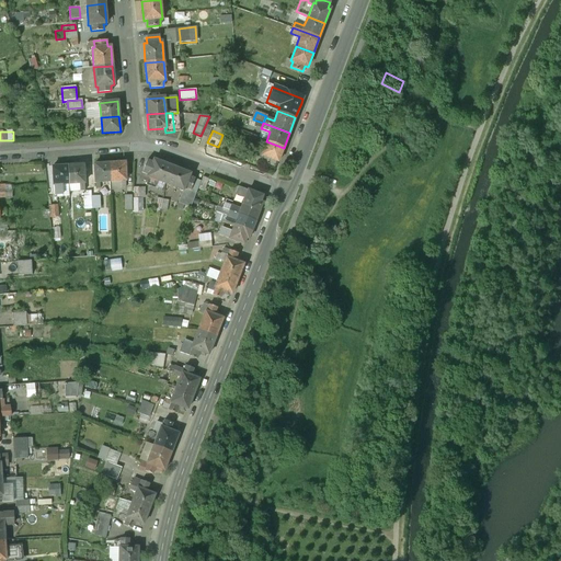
[(284,148),(266,141),(261,156),(263,157),(261,162),(274,167),(275,161),(278,162),(284,148)]
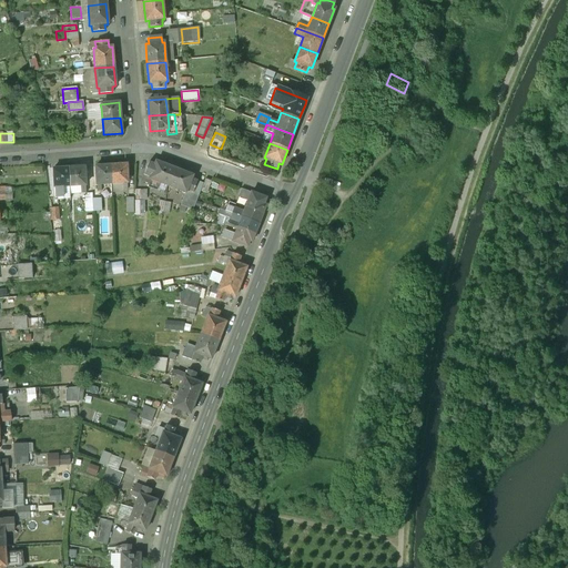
[(266,159),(264,158),(253,153),(251,159),(264,164),(266,159)]
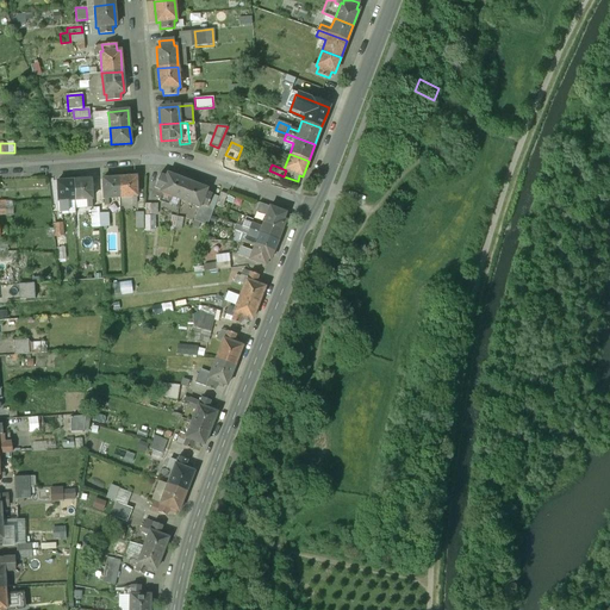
[(187,181),(167,174),(166,178),(160,175),(153,195),(161,198),(160,201),(168,205),(172,197),(180,199),(187,181)]
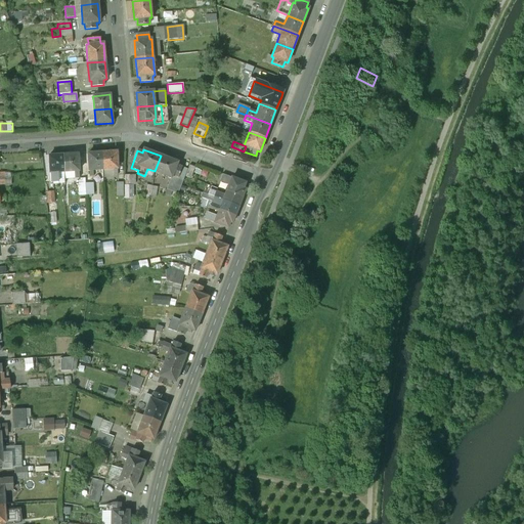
[(117,151),(102,153),(103,170),(113,169),(117,169),(117,151)]
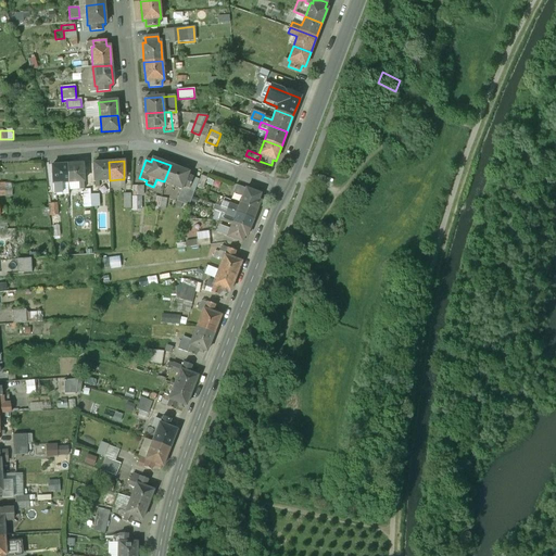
[(109,162),(93,163),(95,181),(99,181),(110,180),(109,162)]
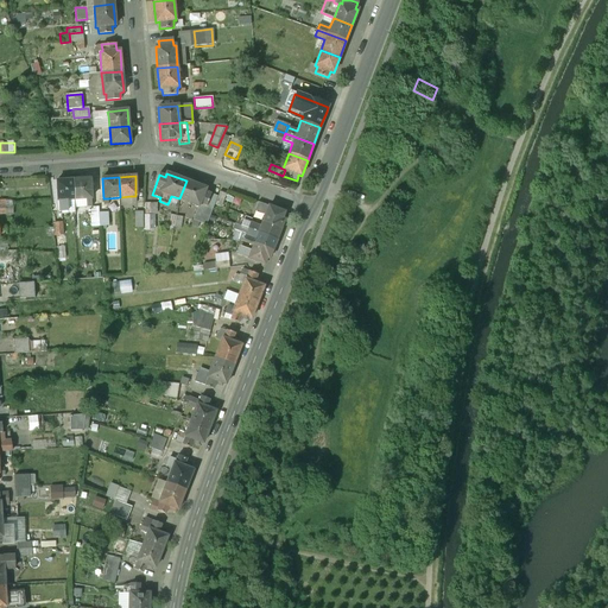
[(74,179),(57,181),(58,201),(68,200),(75,200),(74,179)]
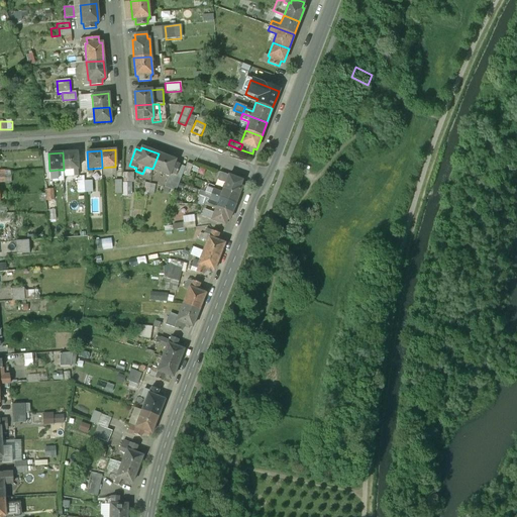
[(77,152),(63,152),(64,170),(74,169),(77,169),(78,169),(77,152)]
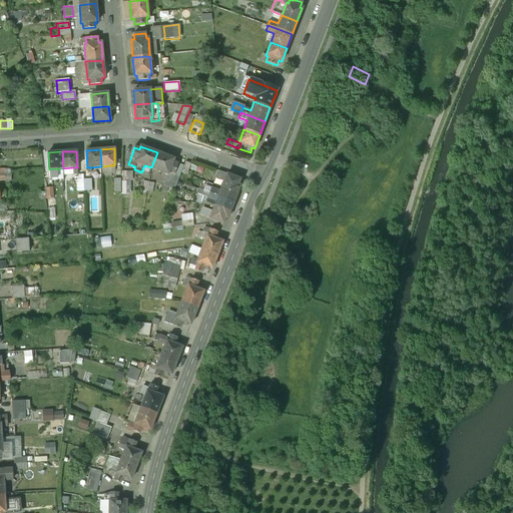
[(173,159),(157,152),(151,167),(168,174),(168,172),(172,174),(173,174),(177,163),(172,161),(173,159)]
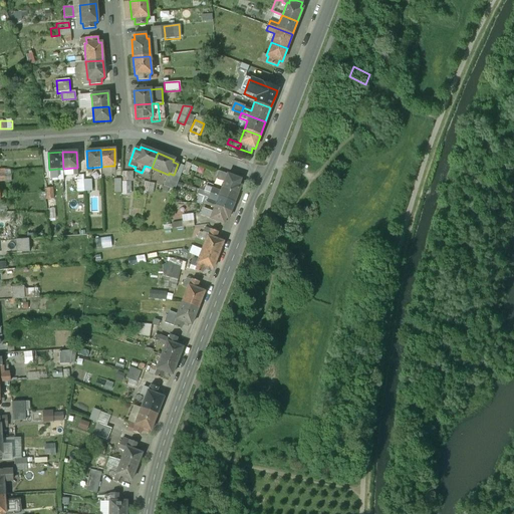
[(191,164),(186,162),(184,166),(182,173),(187,175),(191,164)]
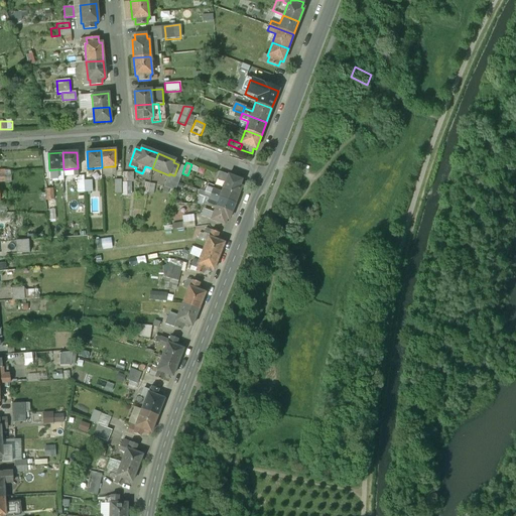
[(184,166),(178,164),(174,175),(173,175),(168,186),(176,189),(182,173),(184,166)]
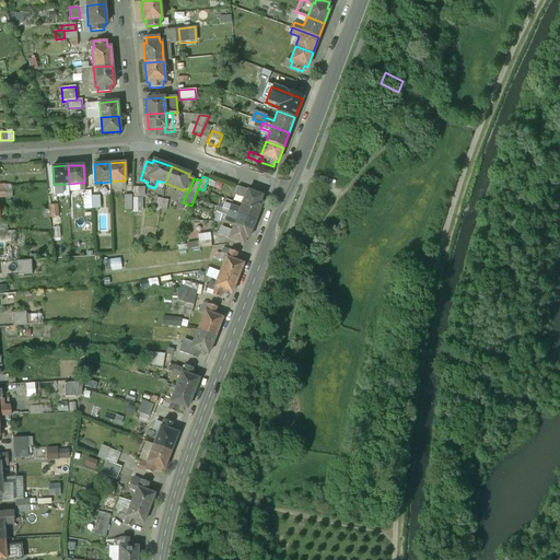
[(0,184),(0,197),(12,198),(12,191),(6,191),(6,184),(0,184)]
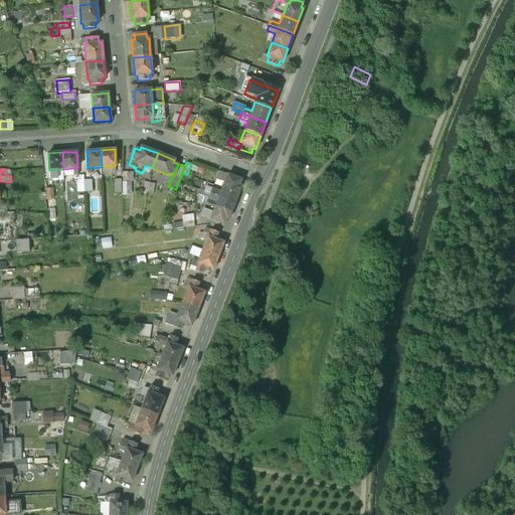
[(57,169),(49,170),(50,178),(57,178),(57,169)]
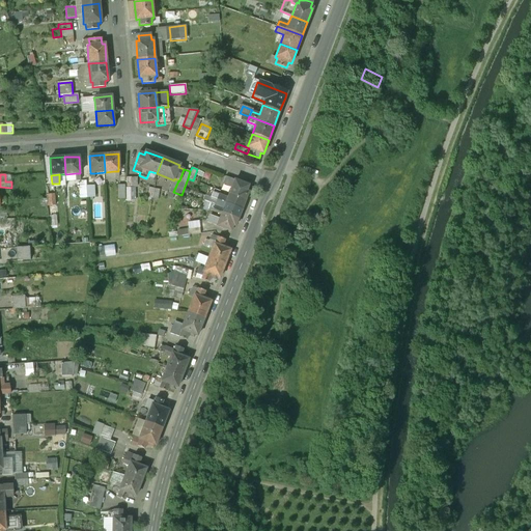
[(248,186),(234,180),(232,185),(229,195),(236,197),(238,195),(246,198),(248,192),(246,191),(248,186)]
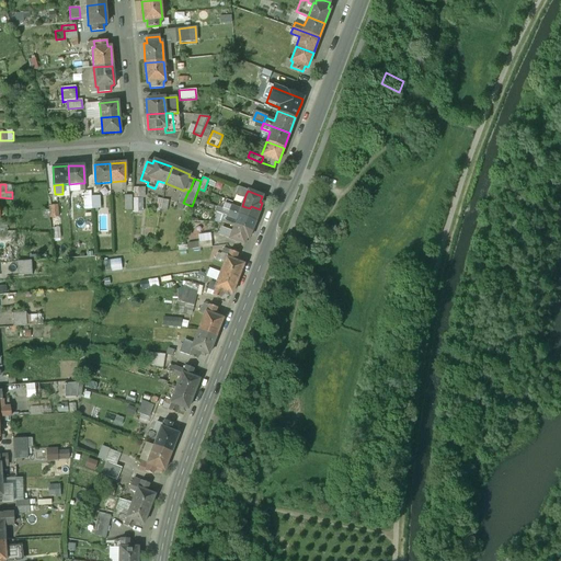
[(100,196),(91,196),(91,208),(92,209),(100,208),(100,196)]
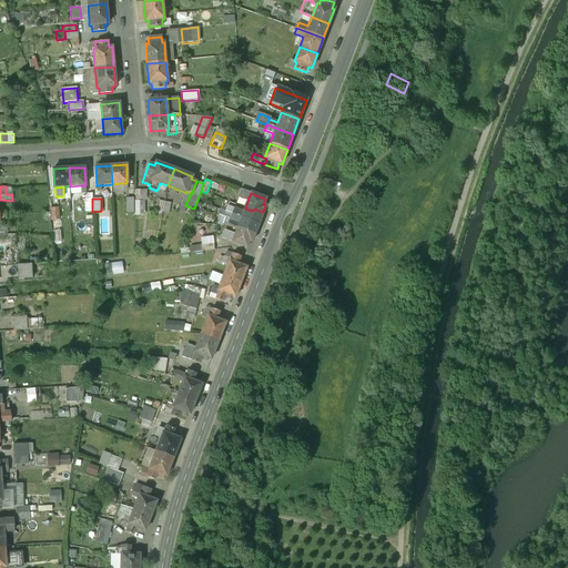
[(144,202),(135,202),(135,213),(144,213),(144,202)]
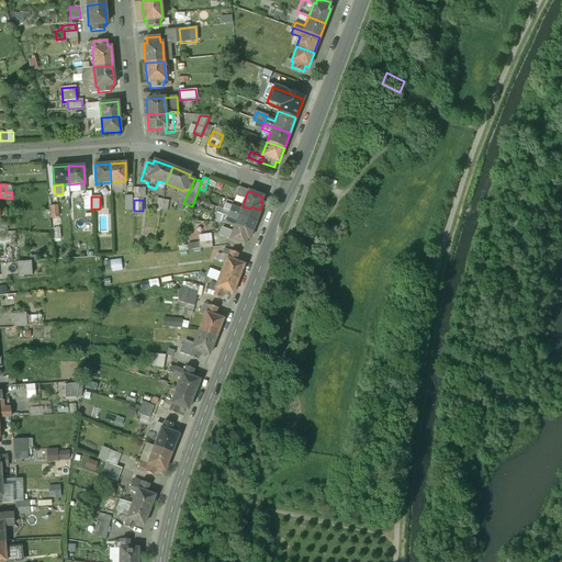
[(250,209),(243,206),(240,210),(232,205),(231,208),(229,211),(256,221),(260,210),(251,206),(250,209)]
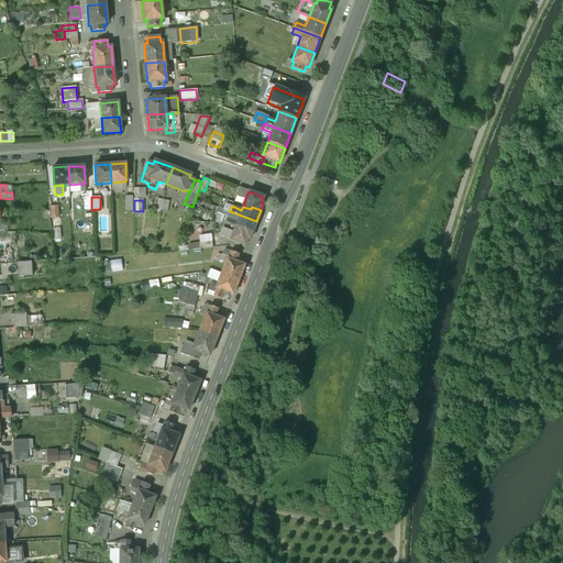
[(256,221),(230,211),(229,216),(228,218),(229,218),(236,221),(235,224),(244,228),(243,229),(252,232),(256,221)]
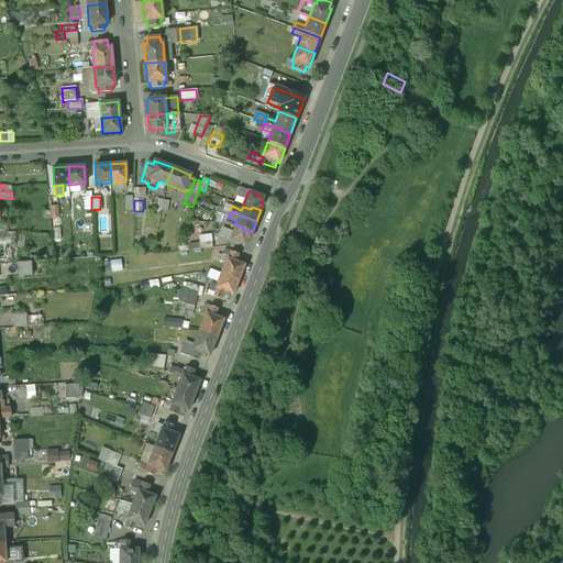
[(236,221),(229,218),(228,221),(229,221),(228,224),(234,227),(235,224),(236,221)]
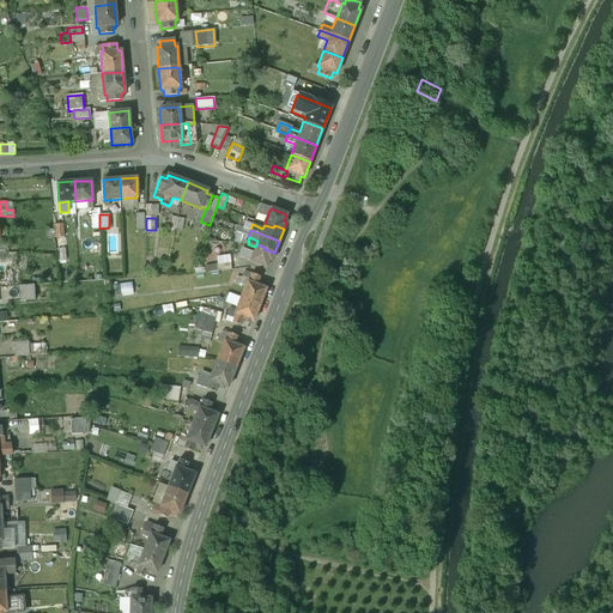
[(255,247),(248,244),(242,258),(250,261),(255,247)]
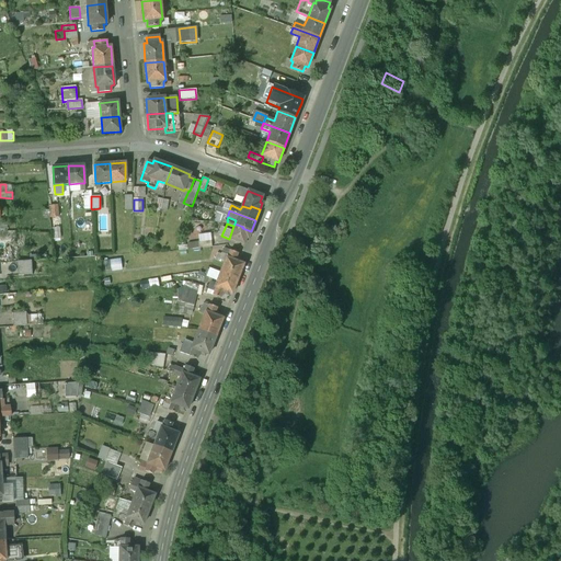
[(251,231),(242,228),(243,227),(235,224),(233,226),(229,239),(243,244),(245,238),(248,239),(251,231)]
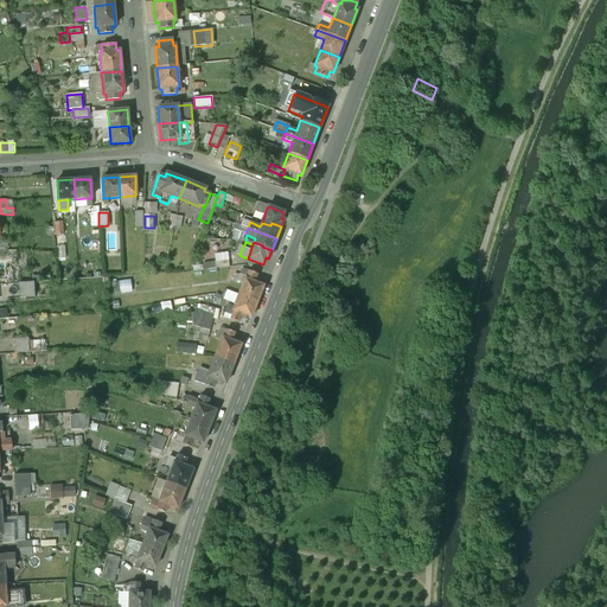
[(246,280),(243,279),(237,295),(257,302),(263,286),(260,285),(261,281),(255,279),(257,275),(248,272),(246,280)]
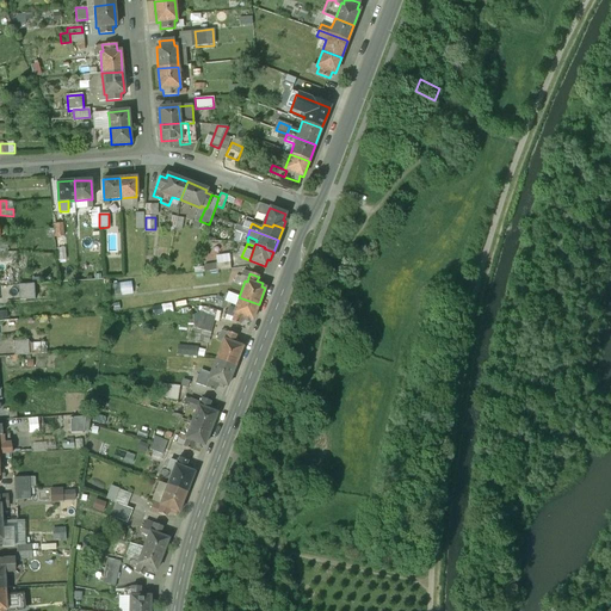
[(130,282),(115,284),(117,294),(131,292),(130,282)]
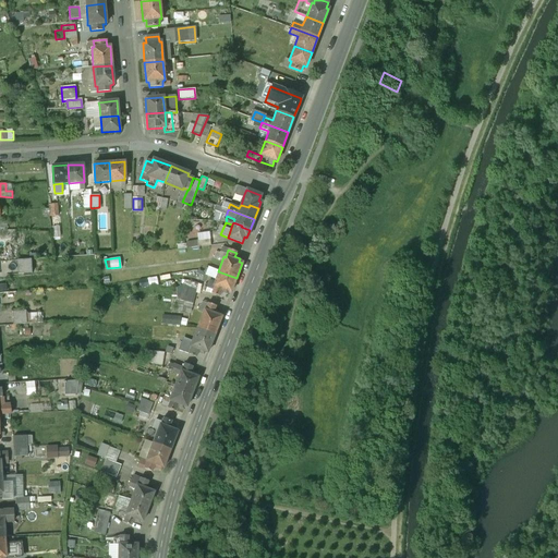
[(31,259),(17,259),(17,274),(32,273),(31,259)]
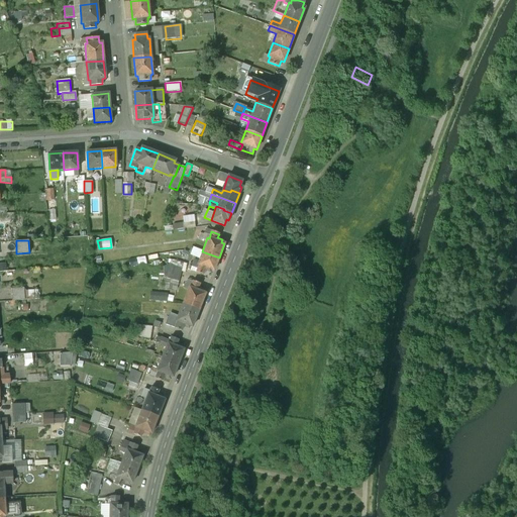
[(219,257),(202,251),(197,265),(199,266),(196,272),(203,274),(205,271),(210,273),(211,271),(213,271),(219,257)]
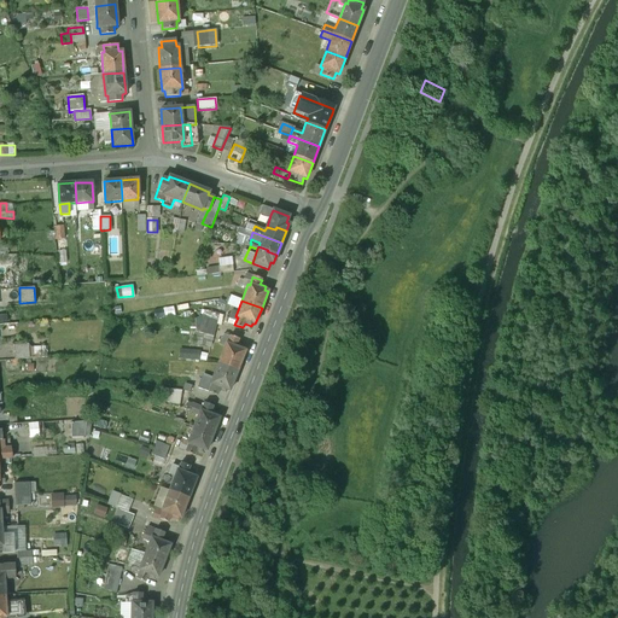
[(155,309),(157,319),(175,316),(174,307),(155,309)]
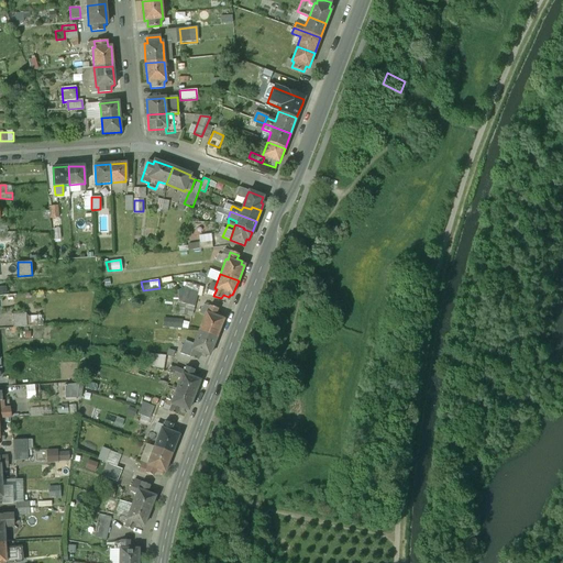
[(198,286),(187,283),(181,305),(186,306),(185,311),(191,313),(198,286)]
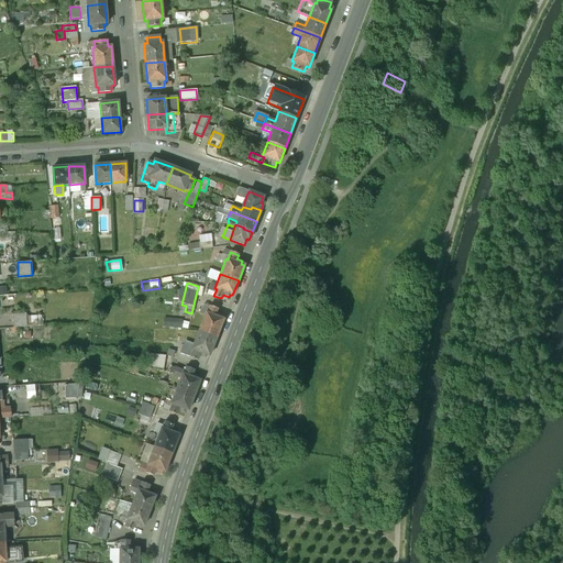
[(217,309),(210,306),(207,313),(206,313),(198,331),(217,338),(223,320),(220,319),(222,316),(216,313),(217,309)]
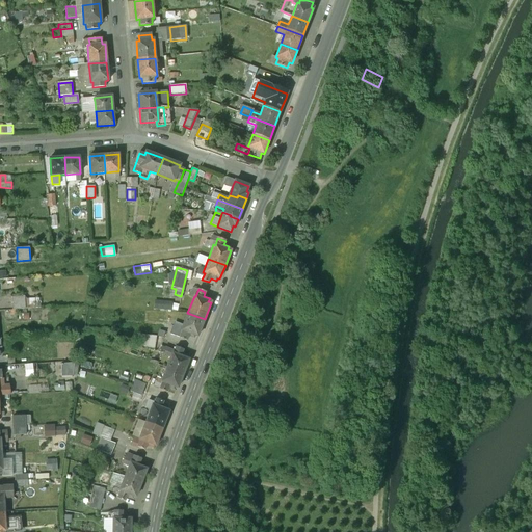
[(25,296),(11,296),(12,309),(25,309),(25,308),(25,298),(25,296)]
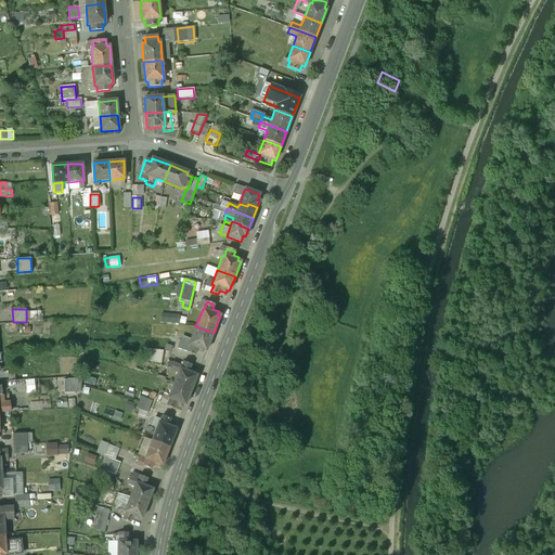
[(37,311),(26,311),(26,321),(37,321),(37,311)]
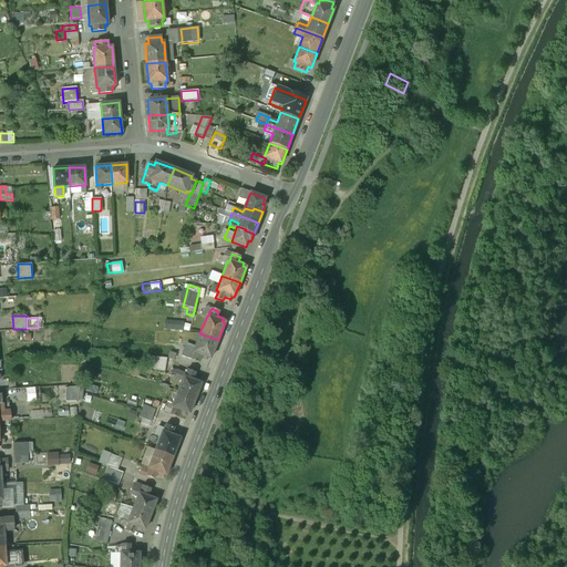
[(218,340),(199,333),(194,349),(193,352),(194,352),(192,360),(199,362),(200,359),(207,361),(208,358),(210,359),(218,340)]
